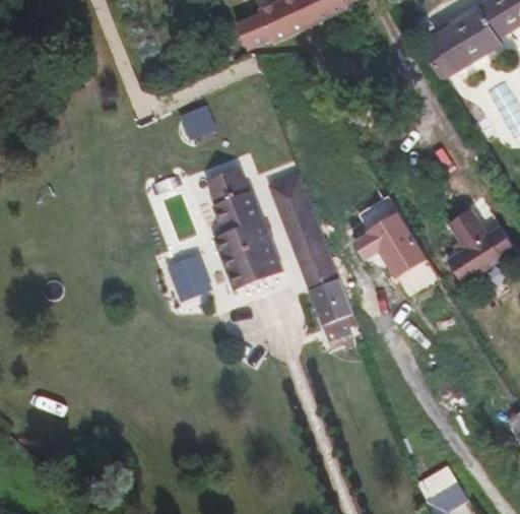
[(333,19),(333,17),(362,5),(361,1),(364,0),(291,0),(274,7),(275,10),(252,21),(262,45),(286,35),(288,39),(333,19)]
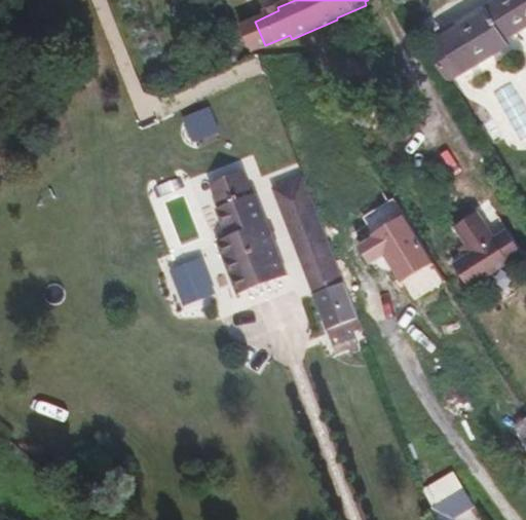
[(506,38),(525,27),(525,0),(500,0),(488,7),(490,11),(506,38)]
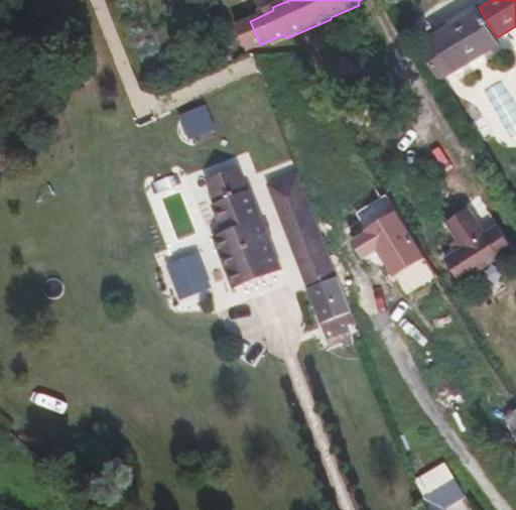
[(497,37),(481,11),(446,32),(466,64),(501,43),(497,37)]
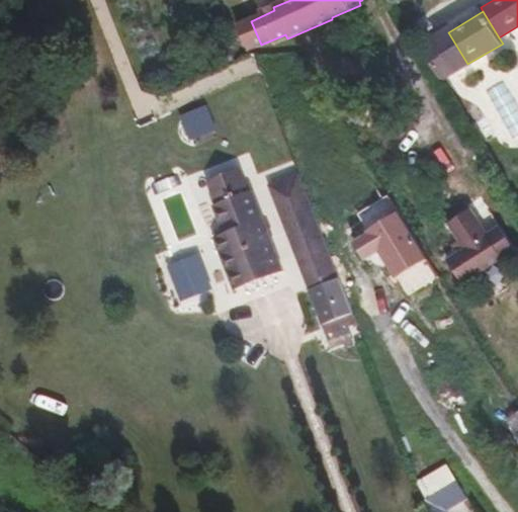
[(206,100),(182,111),(192,135),(217,123),(206,100)]
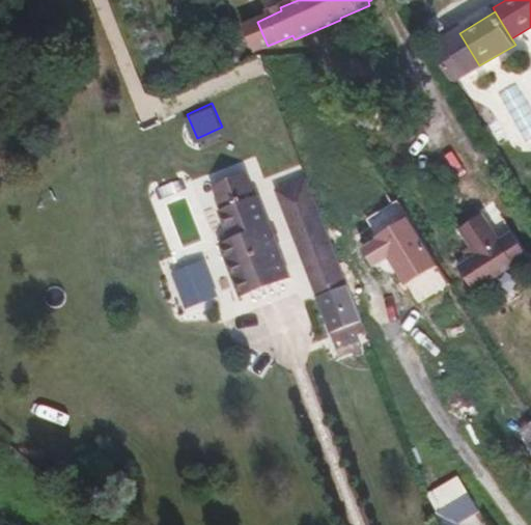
[(255,194),(247,172),(215,185),(222,206),(255,194)]
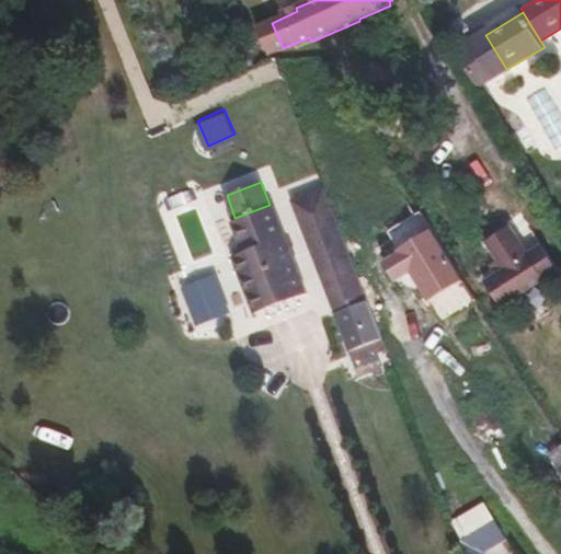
[(330,209),(323,189),(290,203),(297,221),(330,209)]
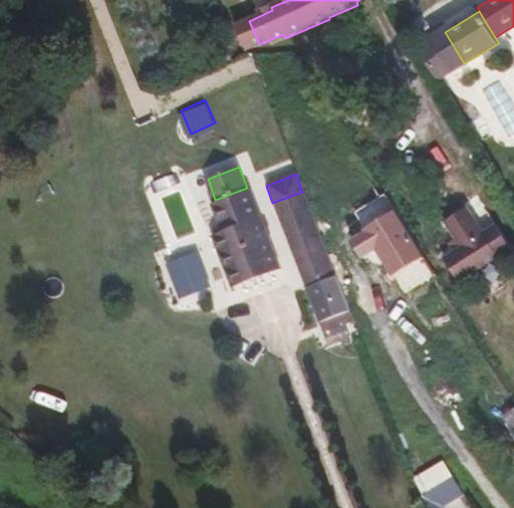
[(278,268),(249,188),(247,188),(215,200),(214,200),(224,230),(214,234),(233,285),(278,268)]
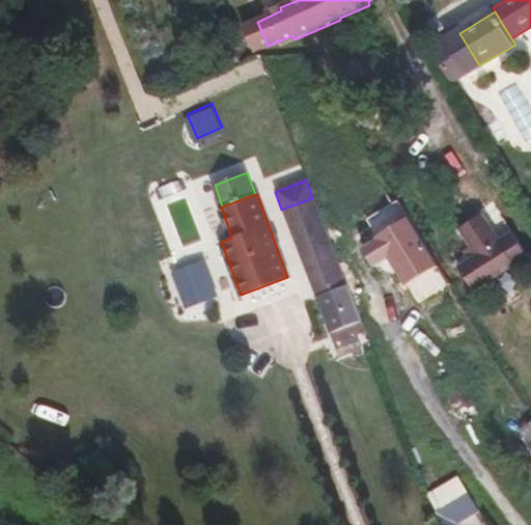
[(361,322),(312,198),(281,210),(329,333),(361,322)]
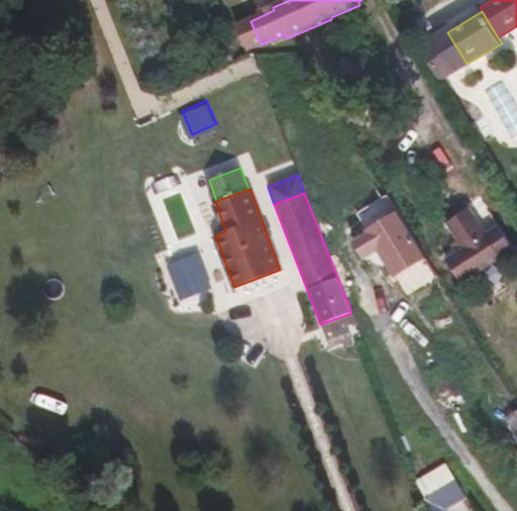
[(475,209),(455,221),(456,223),(476,212),(475,209)]
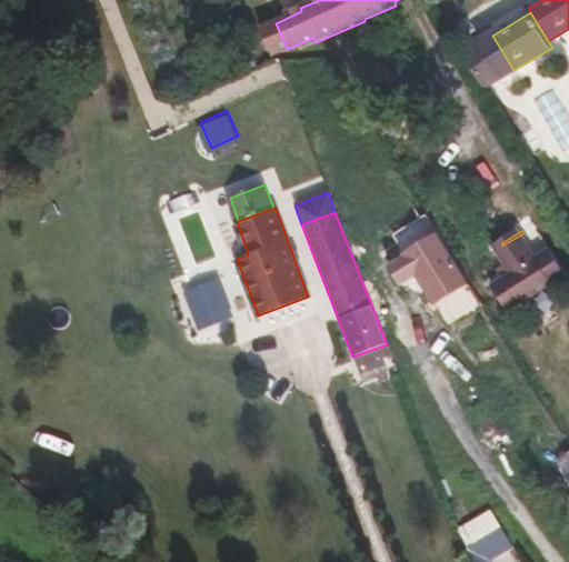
[(523,233),(502,246),(512,262),(502,268),(505,273),(491,281),(506,304),(518,297),(506,278),(542,257),(553,276),(565,269),(550,246),(537,253),(523,233)]
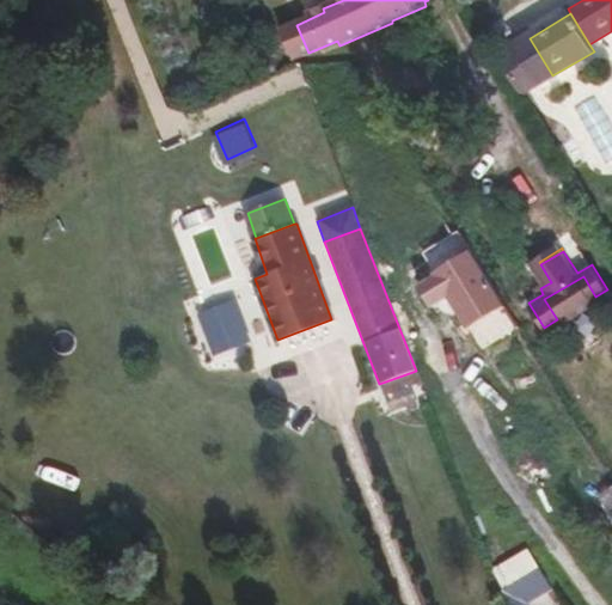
[(557,319),(595,297),(583,276),(544,299),(557,319)]
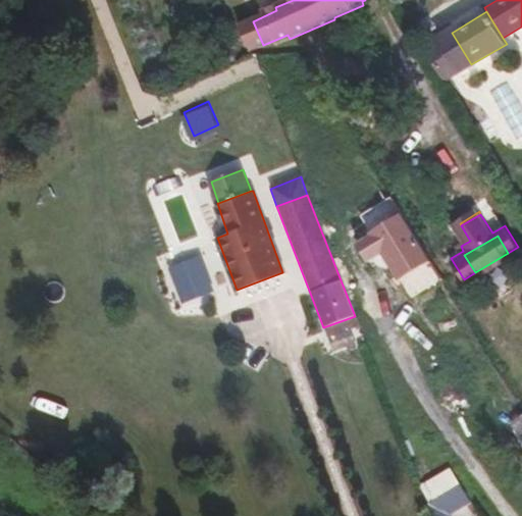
[(217,274),(201,237),(169,250),(186,288),(217,274)]
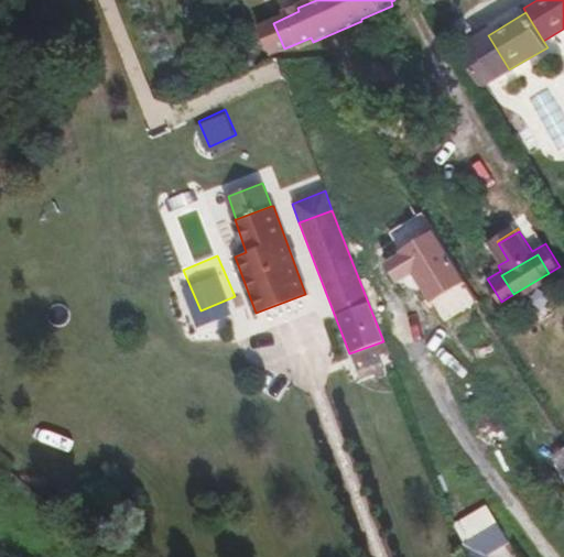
[(563,441),(554,448),(563,466),(563,441)]
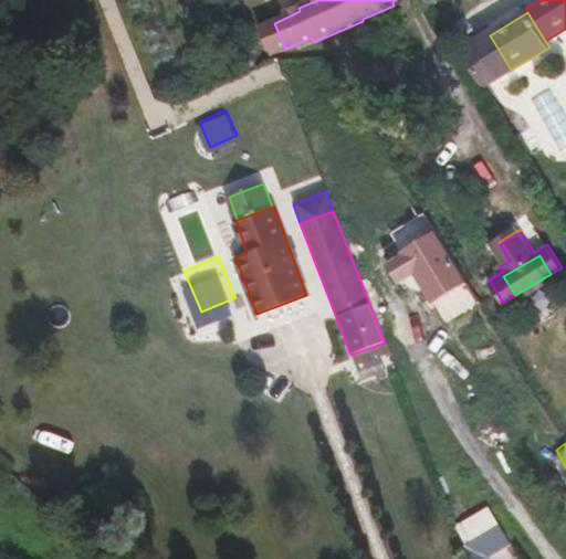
[(473,554),(506,536),(498,520),(464,539),(473,554)]
